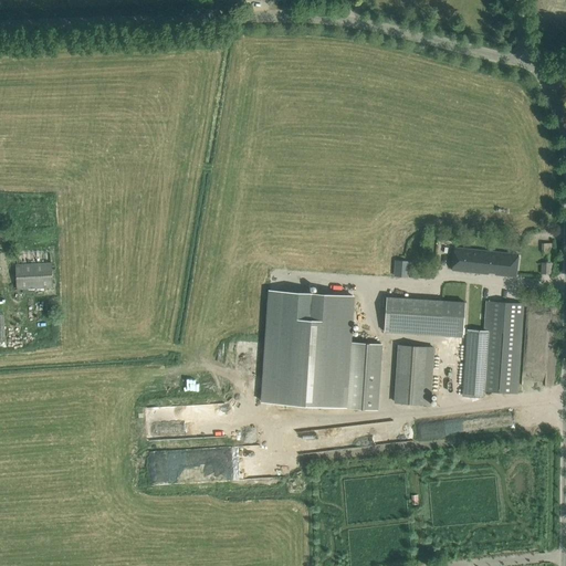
[(490,251),(454,248),(452,271),(488,274),(490,251)]
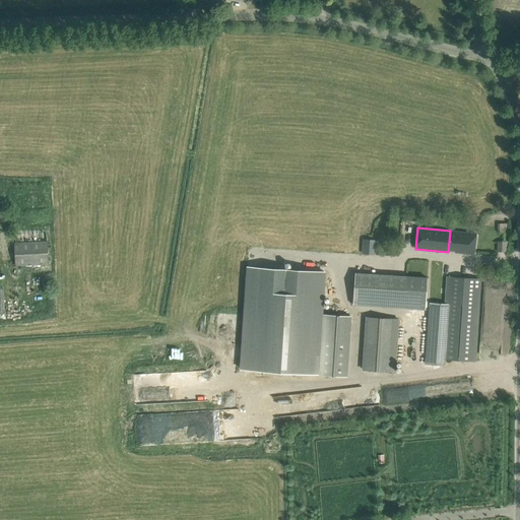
[(455,253),(474,255),(476,234),(450,231),(448,252),(449,252),(449,250),(455,251),(455,253)]
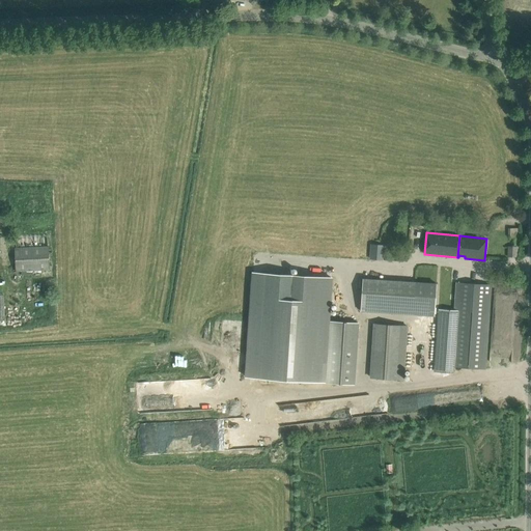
[(370,245),(369,259),(382,259),(382,258),(383,246),(370,245)]
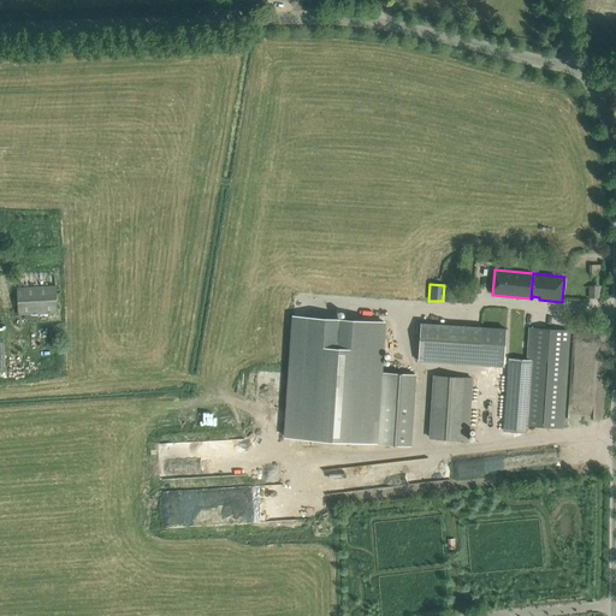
[(21,314),(42,313),(60,312),(58,285),(18,289),(21,314)]
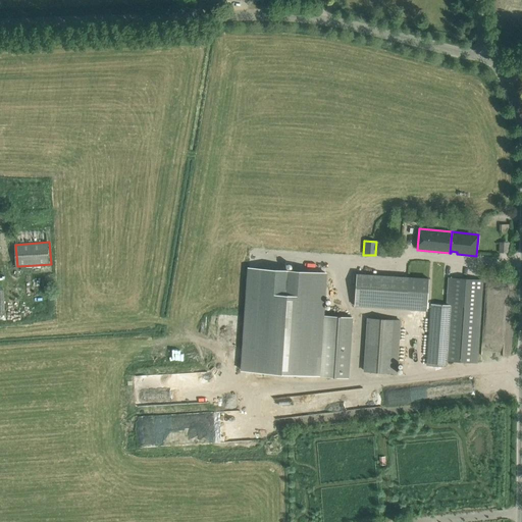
[(243,371),(318,375),(322,316),(325,272),(249,267),(243,371)]
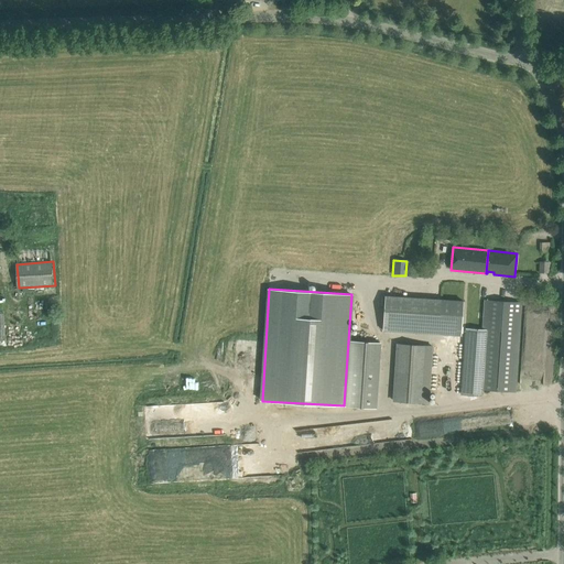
[(463,301),(442,300),(386,295),(383,331),(461,336),(463,301)]
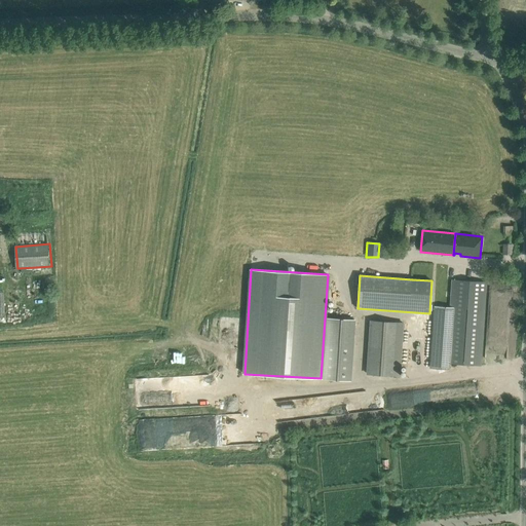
[(450,364),(481,366),(486,283),(452,280),(450,308),(434,307),(429,368),(449,369),(450,364)]
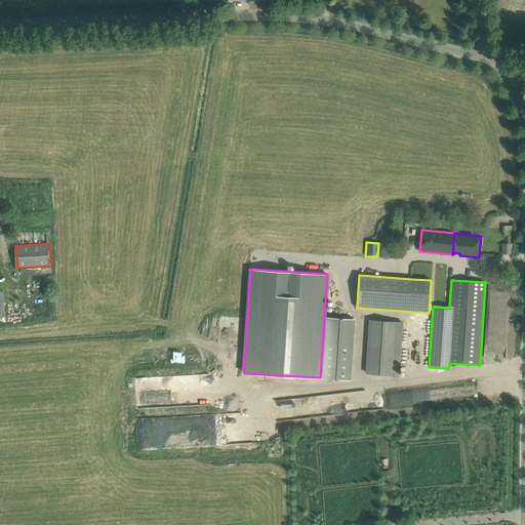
[(325,317),(321,377),(350,379),(354,319),(325,317)]
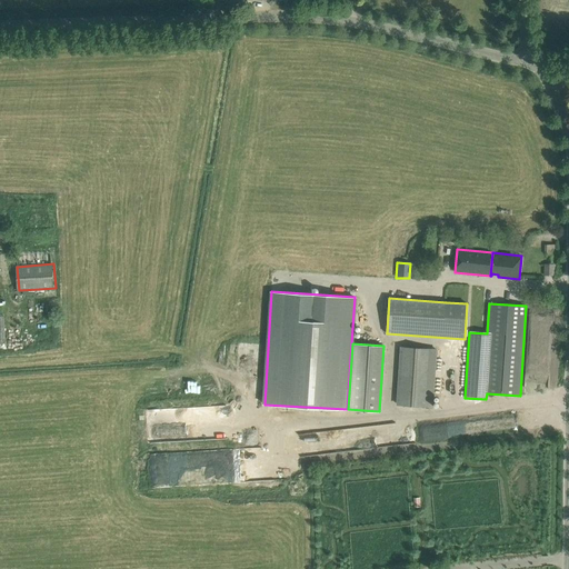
[(401,347),(398,405),(432,407),(436,349),(401,347)]
